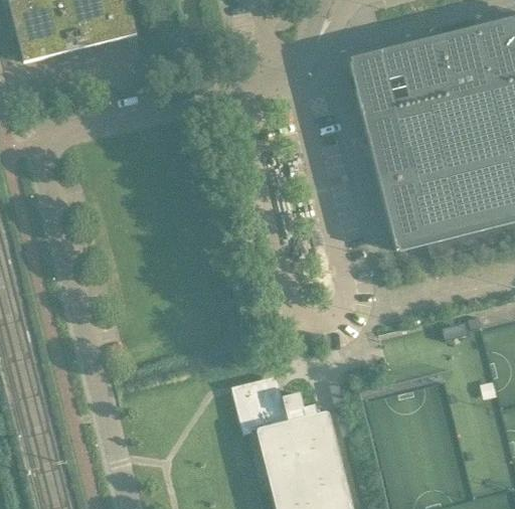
[(23,59),(49,53),(136,32),(128,0),(8,0),(23,59)]
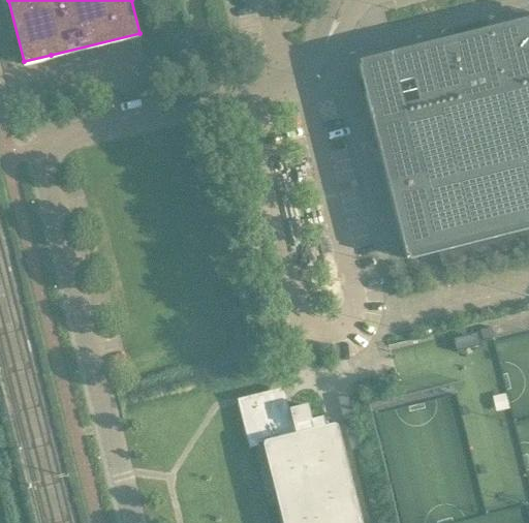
[(358,59),(360,64),(358,64),(361,77),(356,78),(360,91),(364,90),(405,253),(407,253),(408,258),(438,250),(441,263),(528,240),(528,14),(471,29),(358,59)]
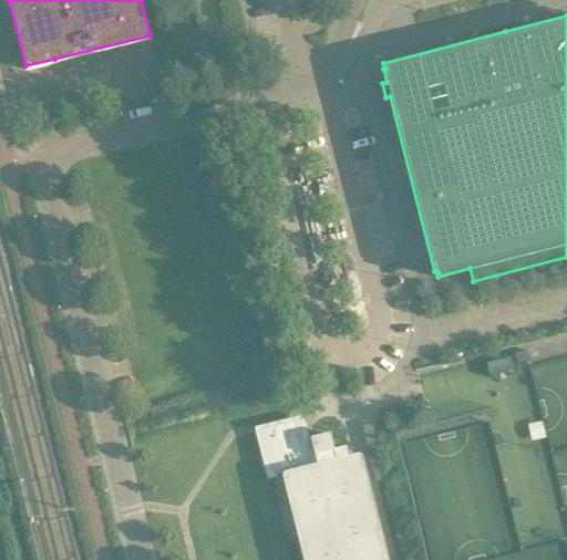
[(524,346),(514,349),(516,361),(527,358),(528,358),(526,346),(524,346)]
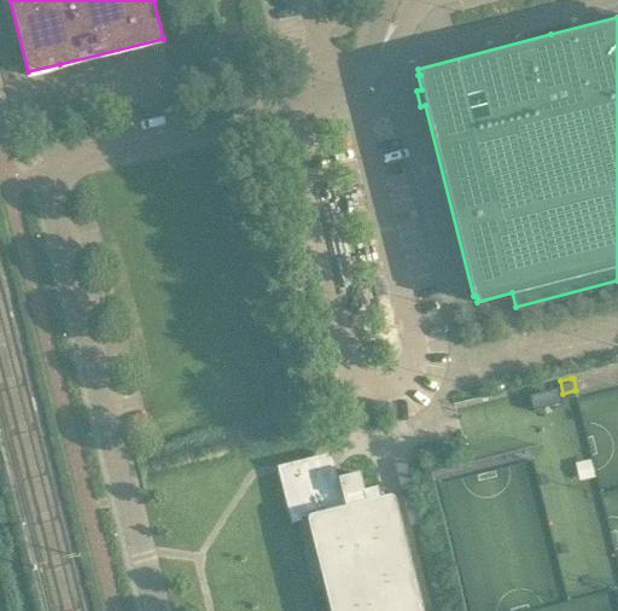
[(558,383),(528,390),(532,406),(561,399),(558,383)]
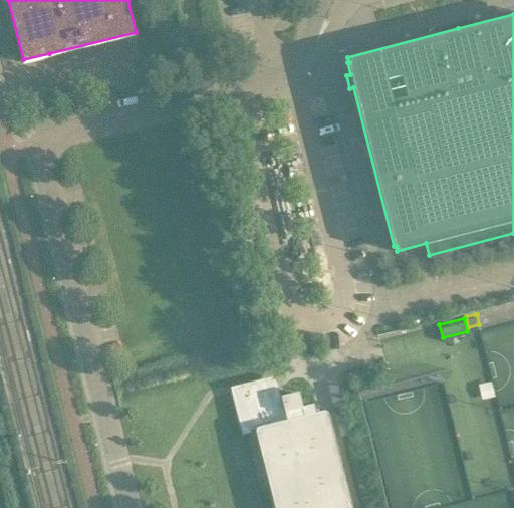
[(347,507),(336,465),(322,409),(314,411),(304,414),(302,406),(298,390),(280,395),(281,400),(274,401),(268,377),(231,388),(242,431),(249,429),(249,426),(260,423),(260,424),(258,425),(278,507),(347,507)]
